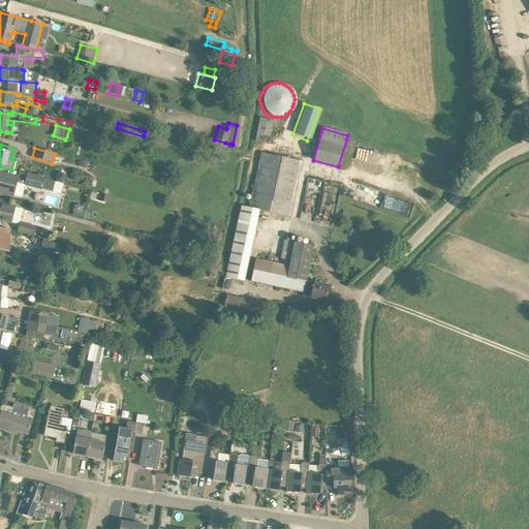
[(399,164),(400,153),(384,150),(383,155),(389,156),(387,162),(399,164)]
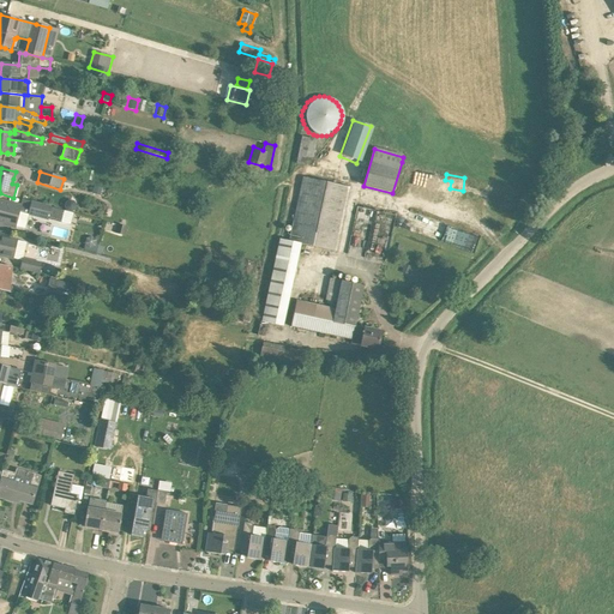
[(289,242),(301,245),(336,253),(349,188),(304,178),(289,242)]
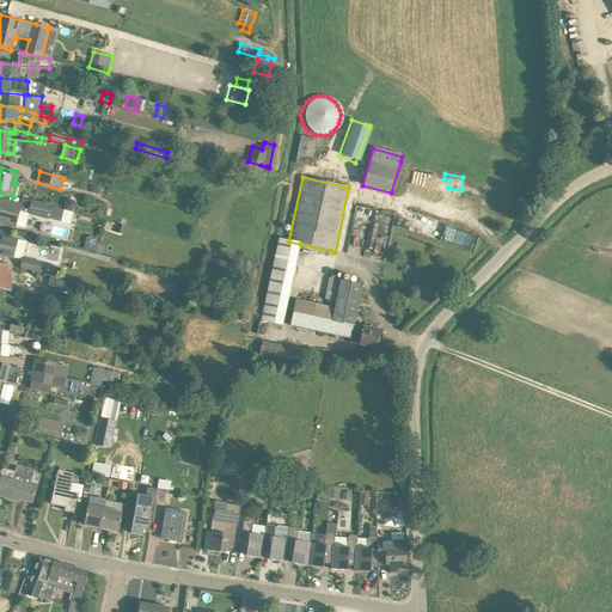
[(0,222),(14,227),(20,206),(0,201),(0,222)]
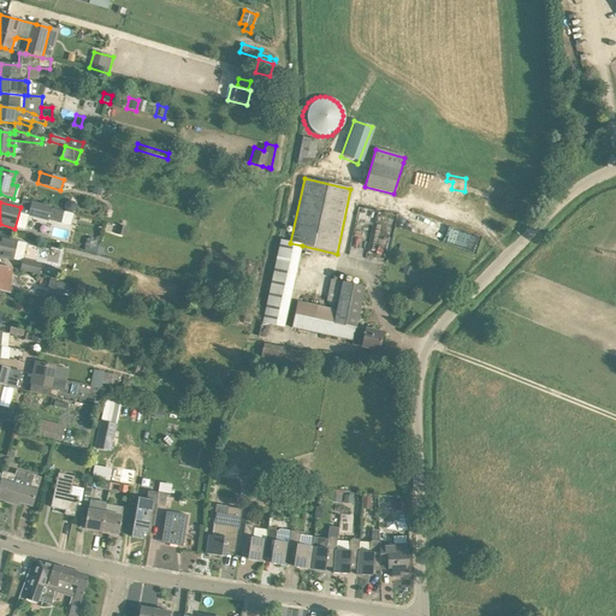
[(47,220),(51,208),(31,203),(29,215),(47,220)]
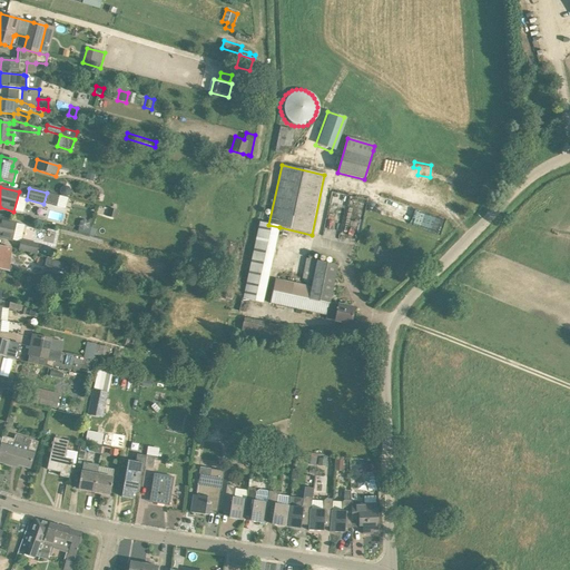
[(43,204),(56,207),(59,196),(47,193),(43,204)]
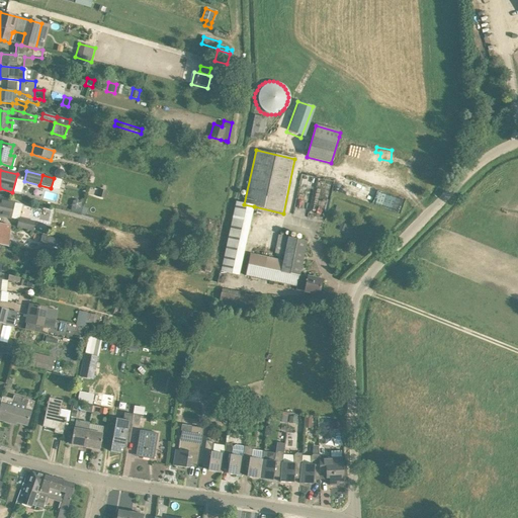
[(105,199),(107,191),(99,189),(97,196),(105,199)]
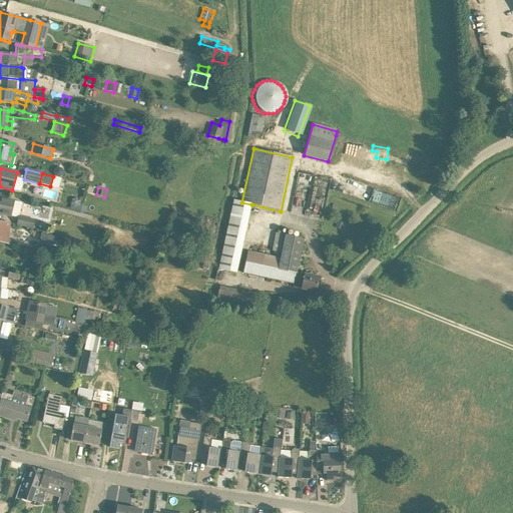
[(0,213),(11,216),(14,201),(0,197),(0,213)]
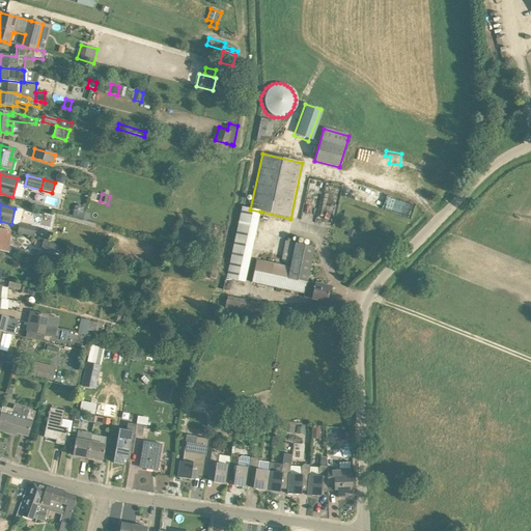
[(83,208),(80,204),(75,206),(74,211),(77,214),(82,213),(83,208)]
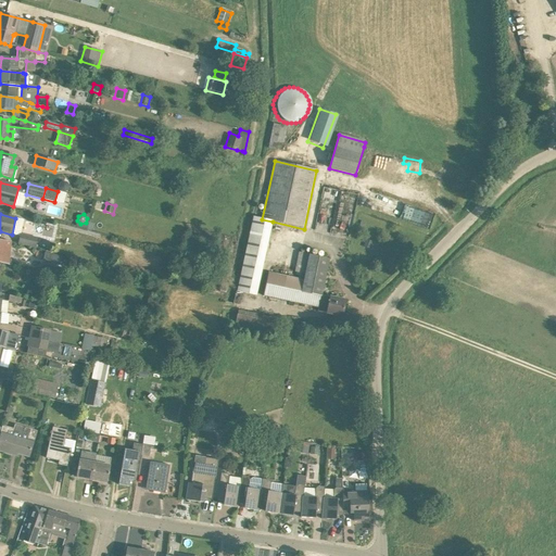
[(273,222),(262,219),(253,217),(236,292),(256,297),(273,222)]
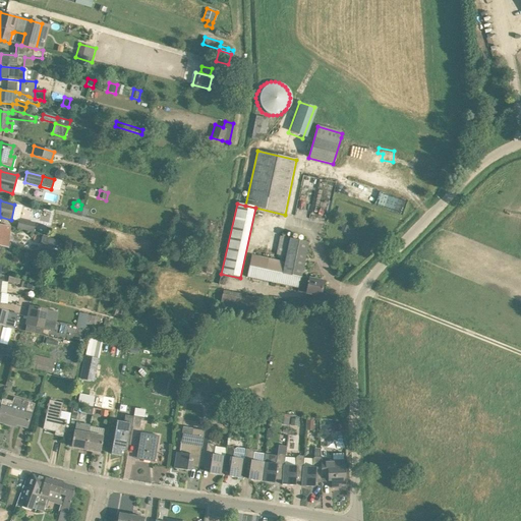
[(17,229),(34,232),(36,224),(19,220),(17,229)]
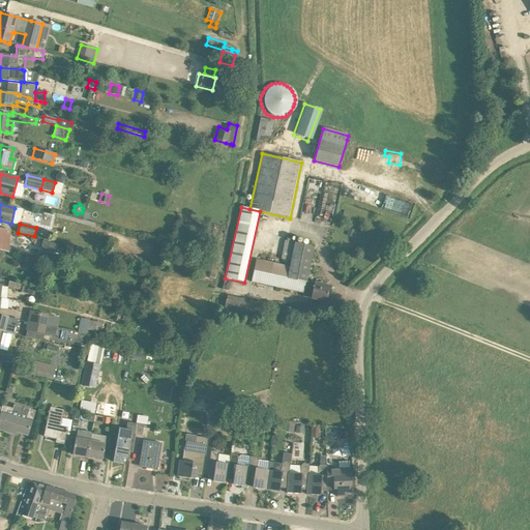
[(0,251),(8,254),(10,232),(0,229),(0,251)]
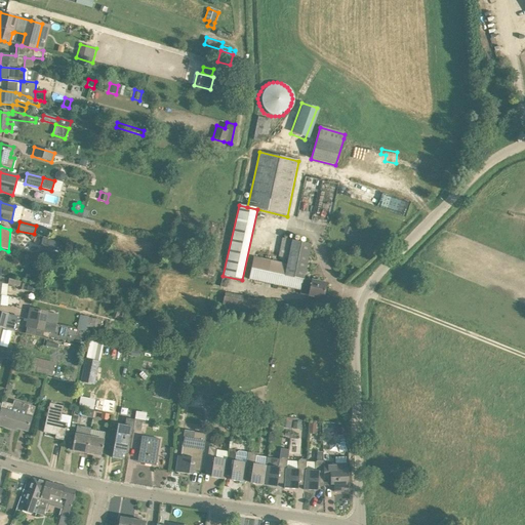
[(346,227),(344,233),(350,235),(352,229),(346,227)]
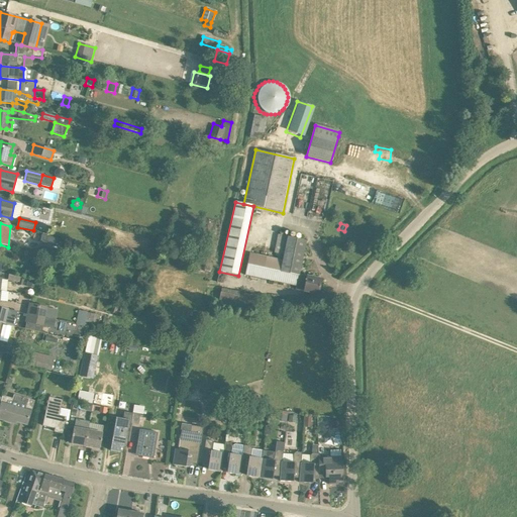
[(43,232),(41,241),(63,245),(65,236),(43,232)]
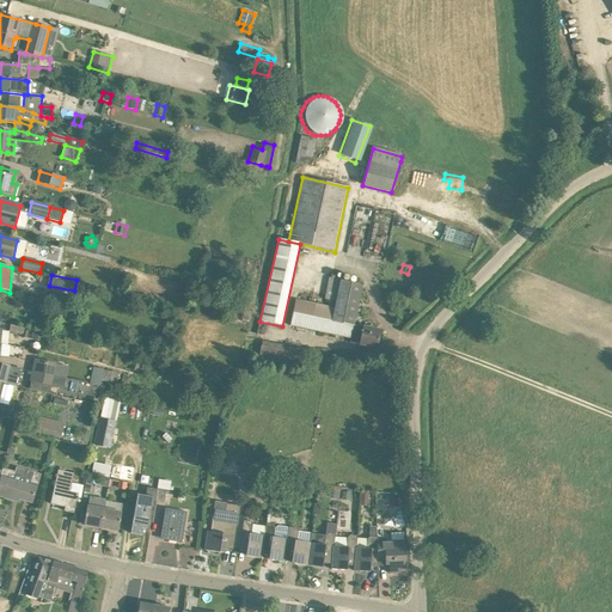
[(354,325),(362,286),(329,277),(324,300),(325,300),(323,306),(320,322),(353,329),(354,325)]
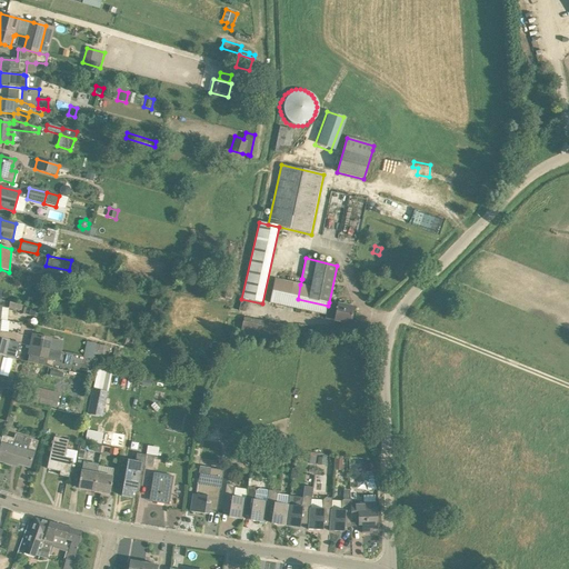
[(176,279),(168,271),(160,279),(168,287),(176,279)]
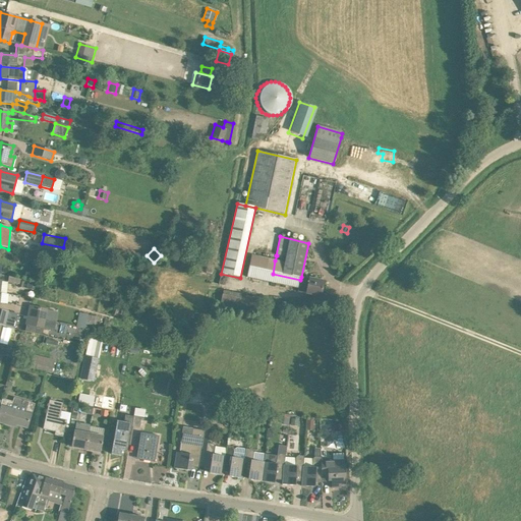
[(273,274),(275,261),(251,255),(246,278),(298,288),(300,280),(273,274)]
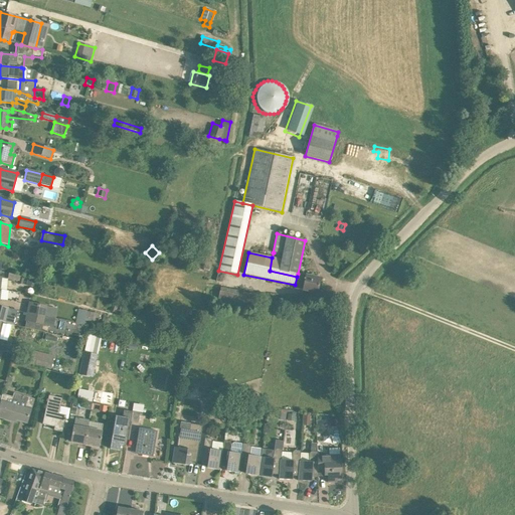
[(20,277),(8,274),(9,274),(0,272),(0,290),(6,291),(7,280),(19,283),(20,277)]
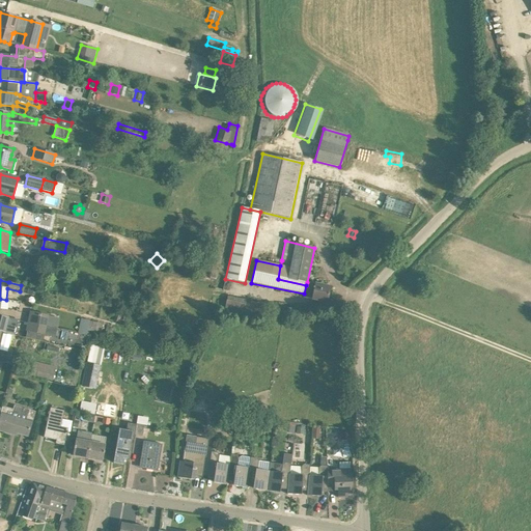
[(327,303),(330,287),(307,282),(306,285),(304,294),(303,298),(327,303)]
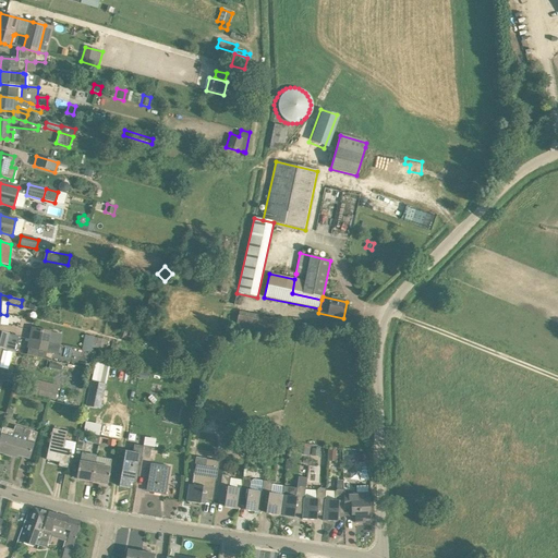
[(159,300),(149,298),(146,308),(157,311),(159,300)]
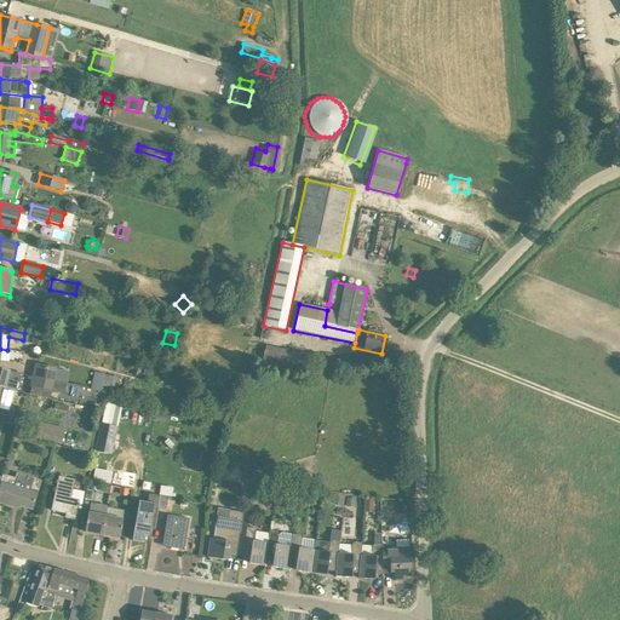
[(32,344),(40,346),(42,337),(33,336),(32,344)]
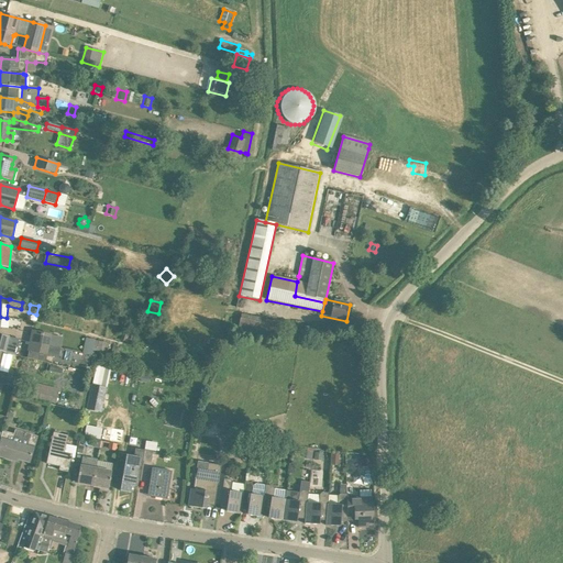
[(48,348),(51,334),(32,331),(30,343),(48,348)]
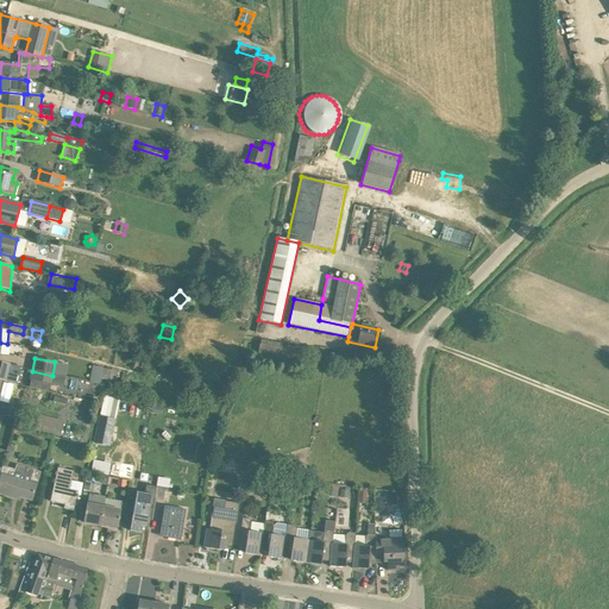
[(139,362),(133,359),(130,368),(136,370),(139,362)]
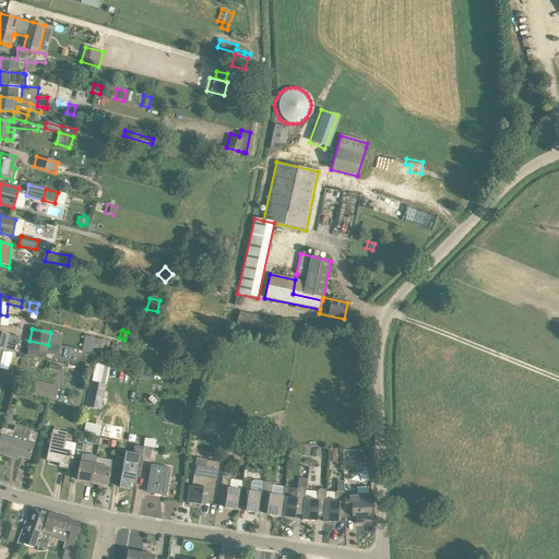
[(14,353),(19,337),(0,332),(0,349),(2,351),(14,353)]
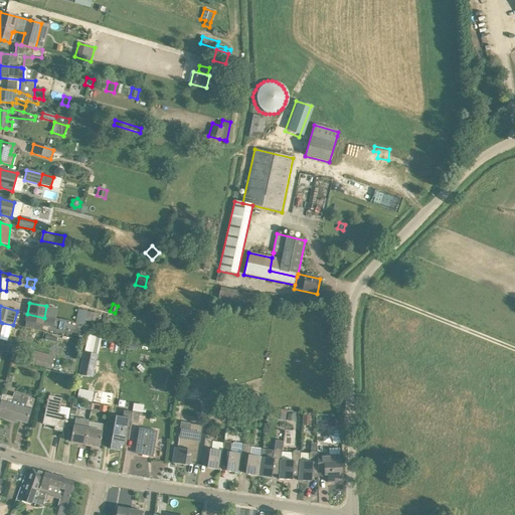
[(96,323),(98,314),(78,310),(75,324),(83,326),(84,321),(96,323)]
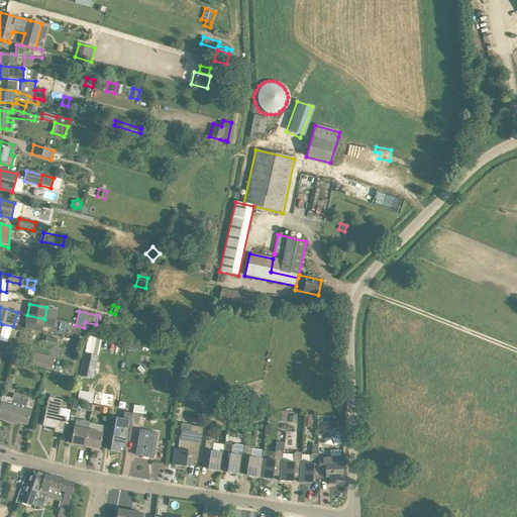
[(44,319),(27,315),(25,323),(26,323),(24,329),(40,333),(41,327),(54,330),(56,322),(44,319)]
